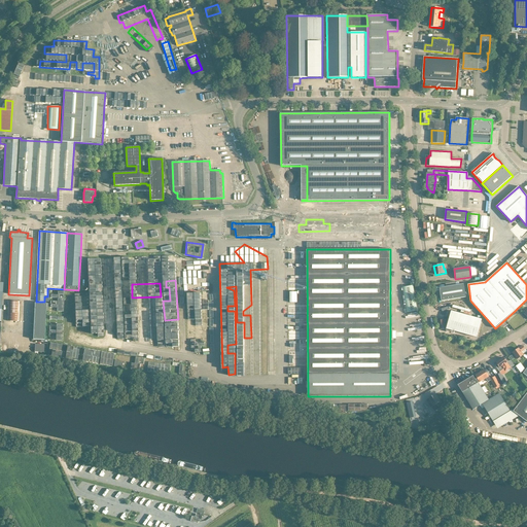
[(107,306),(124,306),(124,291),(116,291),(116,299),(114,299),(114,284),(92,284),(92,293),(84,293),(84,316),(91,316),(91,300),(94,300),(94,307),(97,307),(97,313),(107,313),(107,306)]
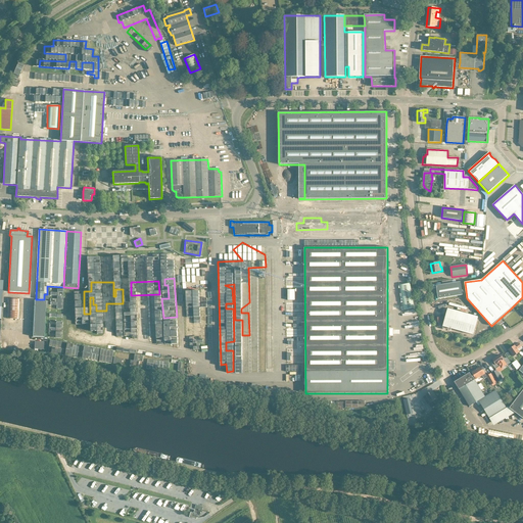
[(436,285),(438,298),(463,295),(460,282),(436,285)]
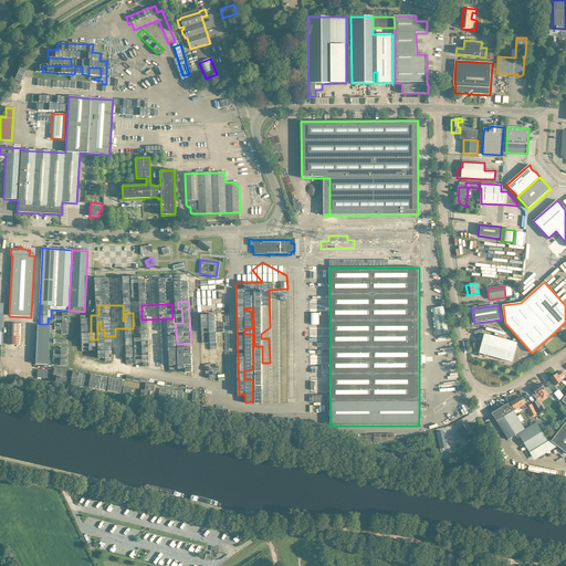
[(432,308),(438,336),(448,334),(443,306),(432,308)]
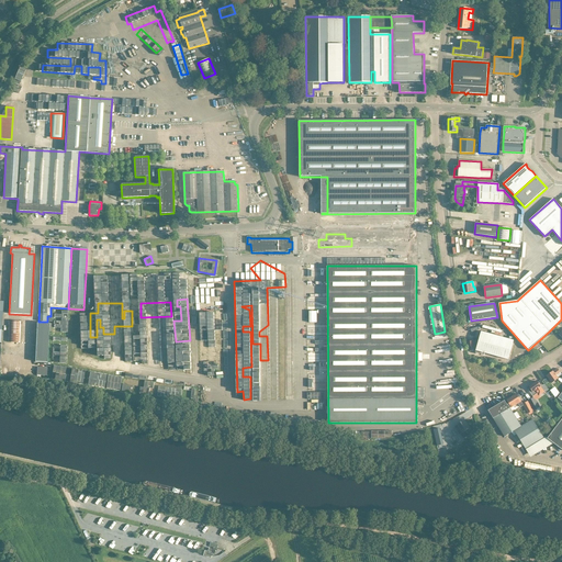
[(215,310),(215,350),(208,351),(208,377),(215,377),(215,371),(223,371),(223,350),(226,350),(226,346),(227,346),(227,340),(227,335),(223,335),(223,310),(215,310)]
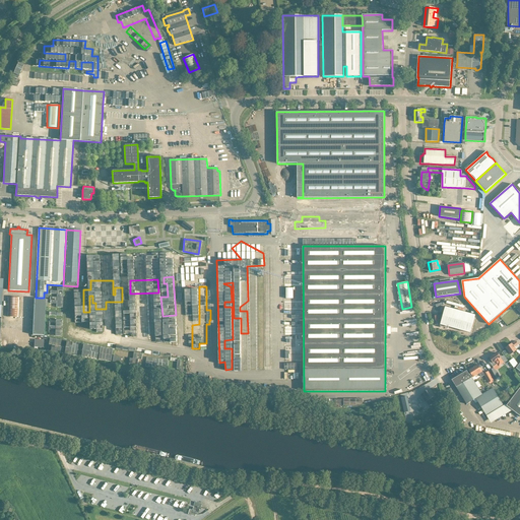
[(7,317),(18,317),(19,298),(8,297),(7,317)]
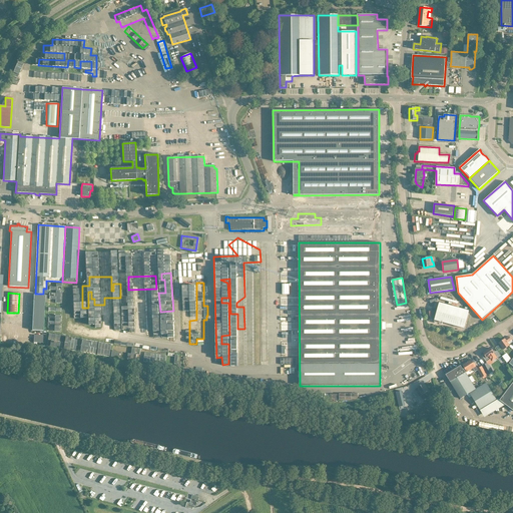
[(32,330),(43,331),(45,296),(34,295),(32,330)]
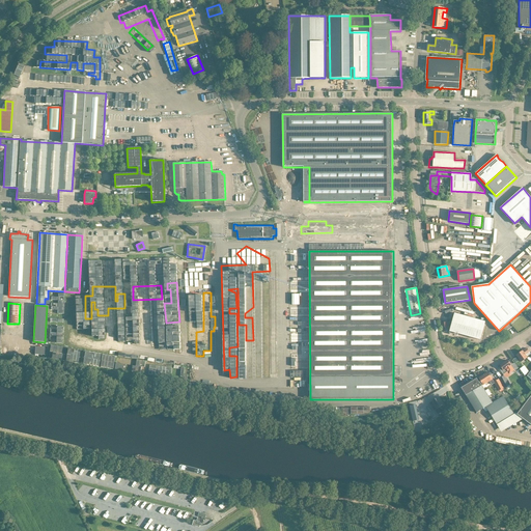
[(448,323),(449,334),(454,333),(455,333),(480,340),(485,322),(454,313),(452,322),(448,323)]
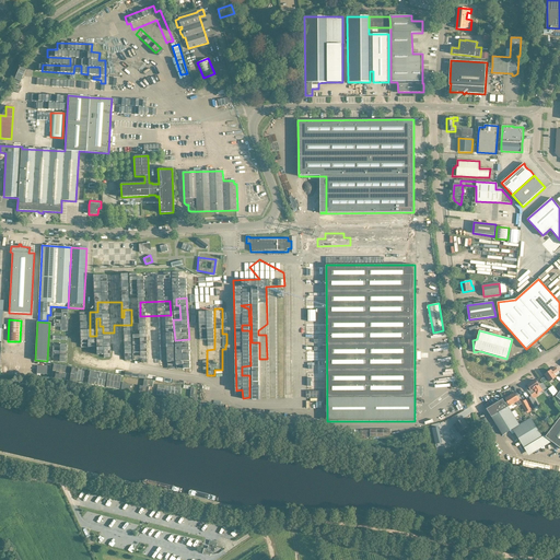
[(156,351),(173,350),(173,343),(146,345),(146,351),(149,351),(150,359),(156,358),(156,351)]
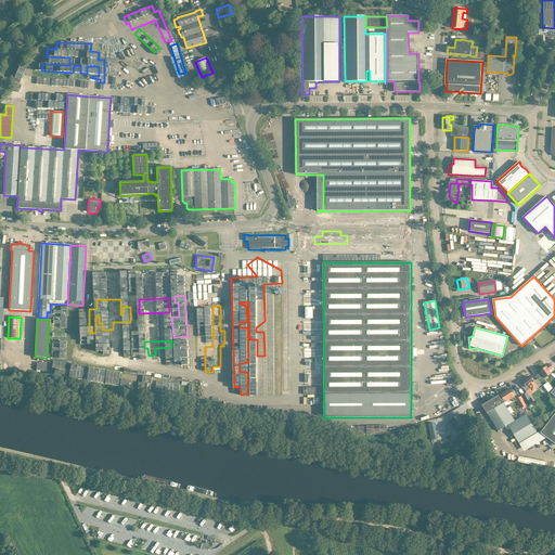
[(308,348),(305,348),(305,355),(320,355),(320,348),(314,348),(314,344),(308,344),(308,348)]
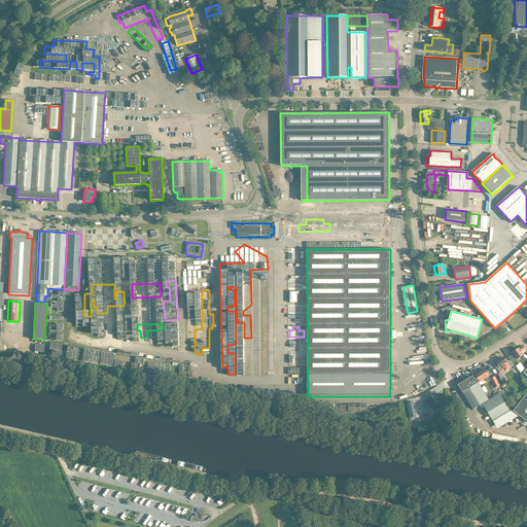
[(519,348),(513,352),(518,359),(523,355),(521,352),(525,349),(523,346),(519,349),(519,348)]
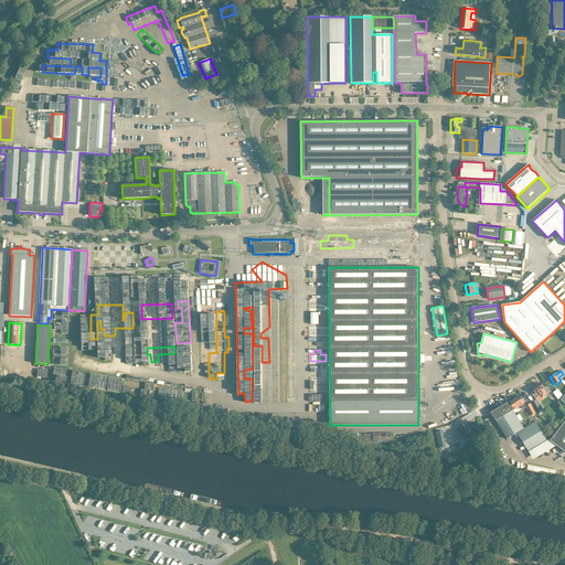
[(53,383),(81,385),(82,375),(54,373),(53,383)]
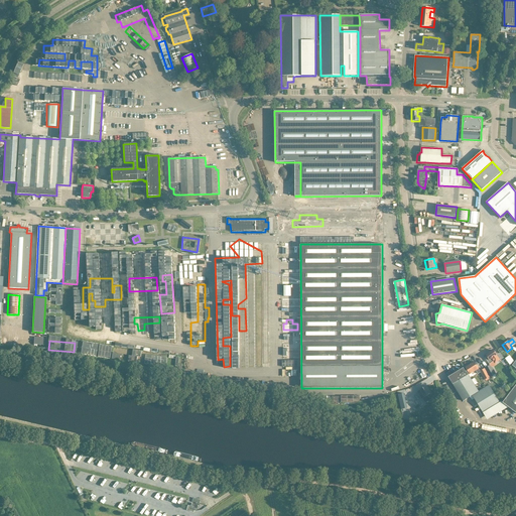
[(141,363),(162,366),(164,356),(166,357),(167,350),(161,349),(161,353),(142,350),(141,363)]
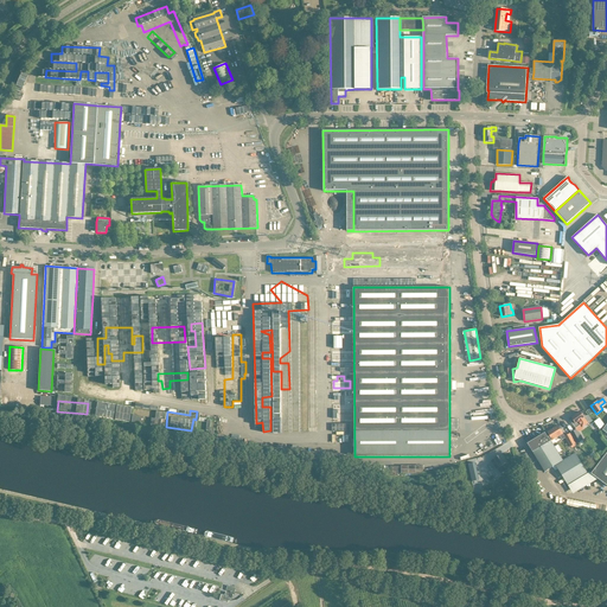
[(585,417),(583,417),(585,416),(582,413),(581,414),(580,411),(572,417),(573,419),(570,421),(572,422),(575,428),(580,425),(582,428),(588,423),(585,417)]
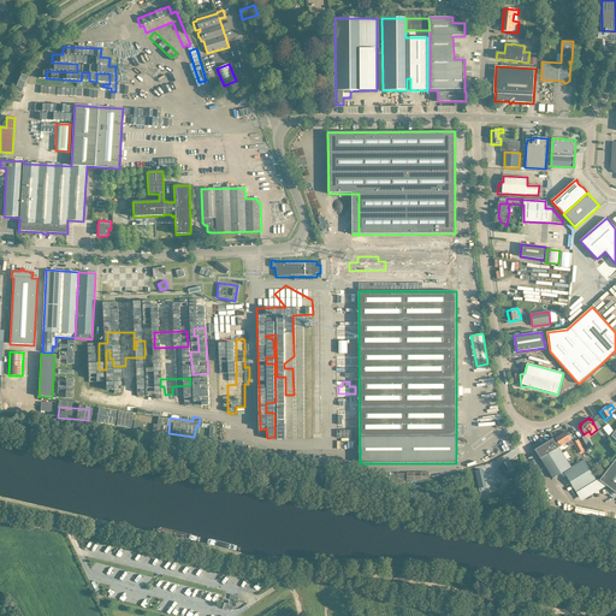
[(600,425),(609,436),(614,432),(605,420),(600,425)]
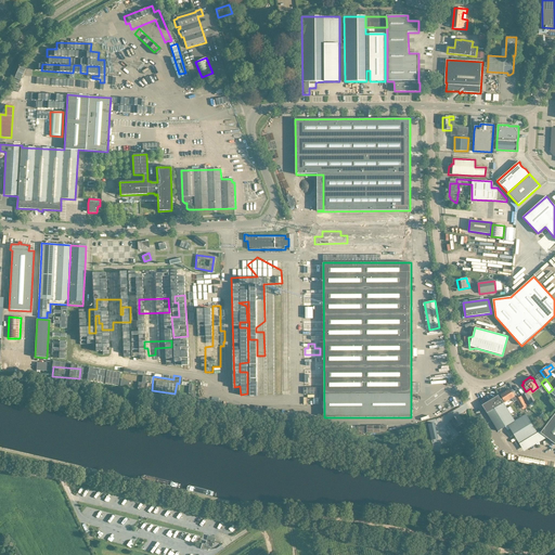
[(211,394),(211,384),(202,384),(202,397),(207,398),(208,394),(211,394)]
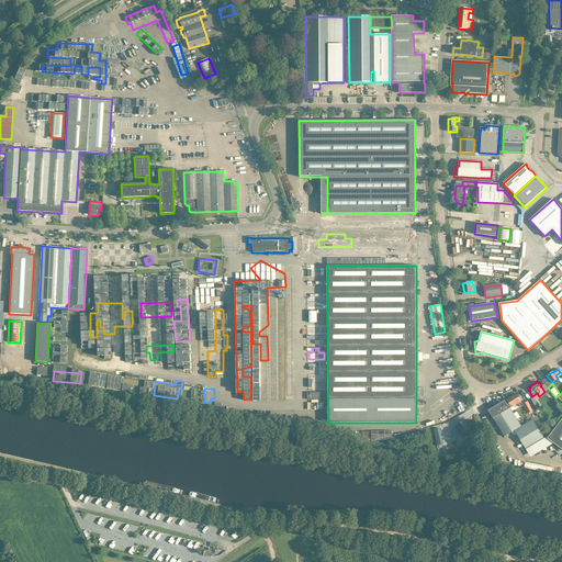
[(523,404),(517,394),(507,401),(509,405),(512,407),(518,404),(520,407),(524,405),(523,404)]
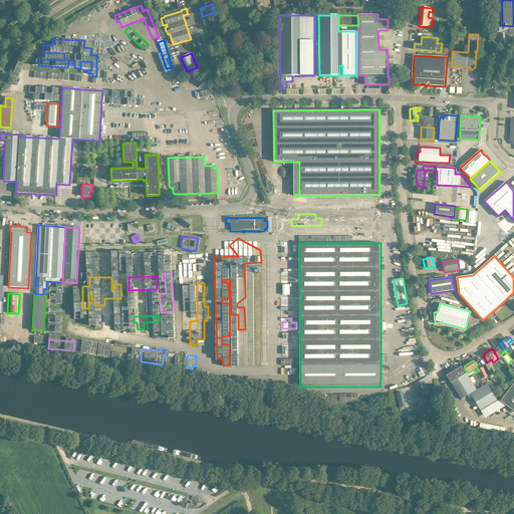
[(493,376),(491,373),(494,372),(489,363),(483,366),(488,375),(491,378),(493,376)]
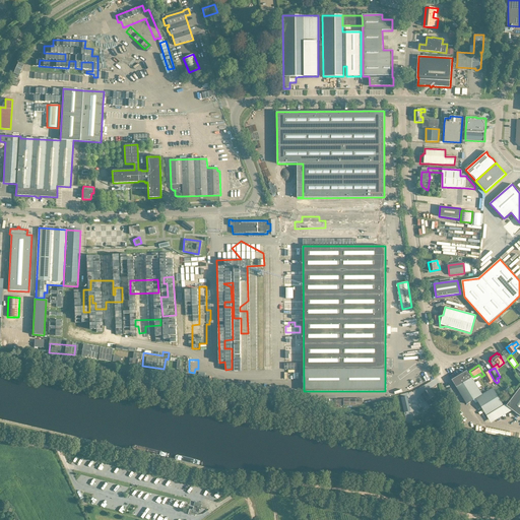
[(467,371),(452,380),(460,394),(467,404),(471,401),(476,398),(478,402),(486,416),(504,405),(493,388),(482,395),(478,388),(475,383),(470,375),(469,375),(467,371)]
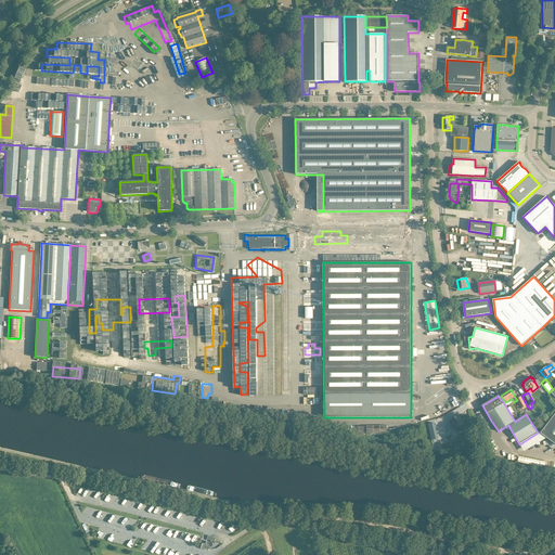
[(526,405),(520,397),(516,399),(517,400),(521,409),(526,405)]
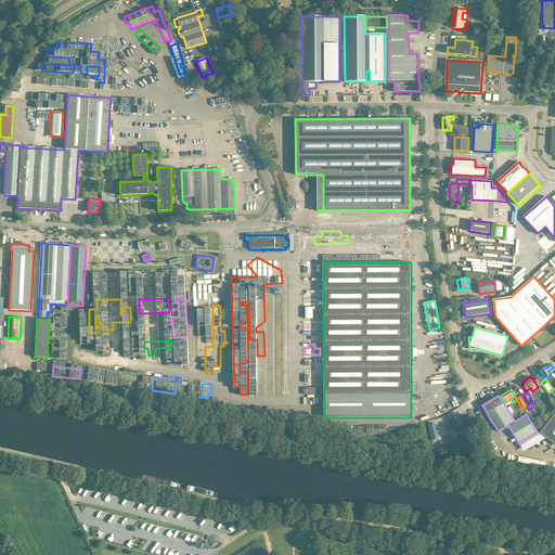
[(554,413),(540,433),(554,443),(554,413)]
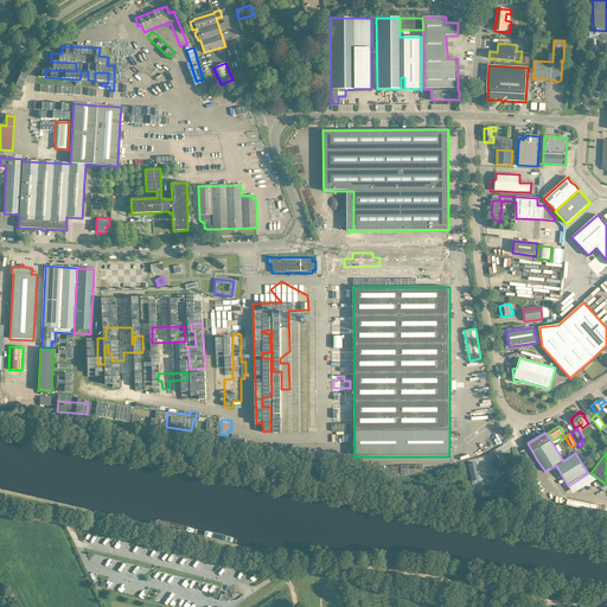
[(509,468),(506,464),(508,462),(502,454),(493,459),(499,467),(498,468),(500,473),(509,468)]
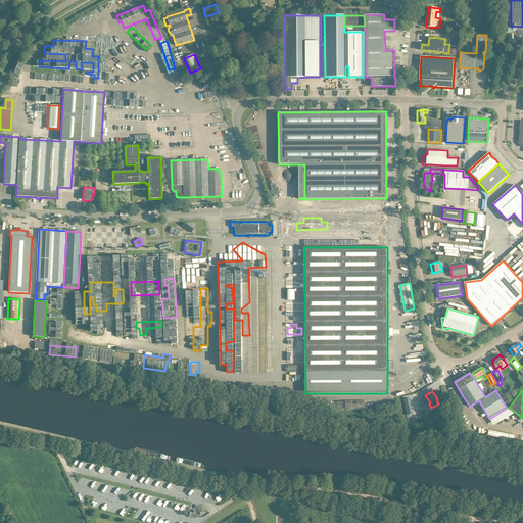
[(409,398),(402,399),(407,415),(413,413),(409,398)]
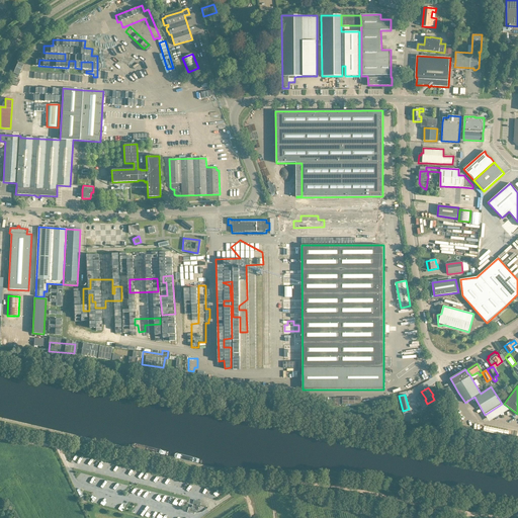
[(120,494),(125,489),(122,486),(117,490),(120,494)]
